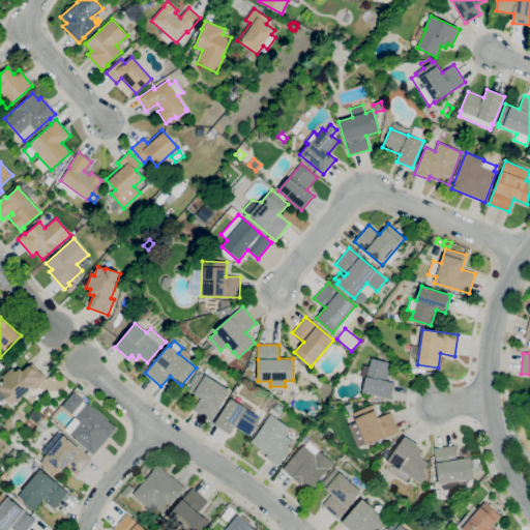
[(390,400),(362,392),(372,358),(391,363),(387,381),(394,383),(390,400)]
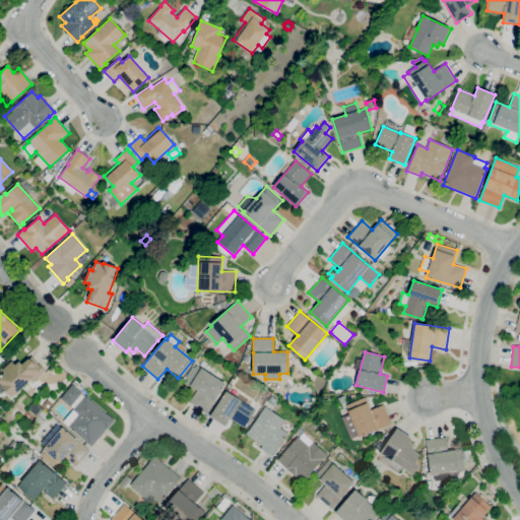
[(11,398),(1,386),(2,385),(0,383),(0,377),(4,374),(1,371),(12,362),(15,365),(19,362),(21,365),(31,355),(45,372),(33,383),(30,381),(11,398)]
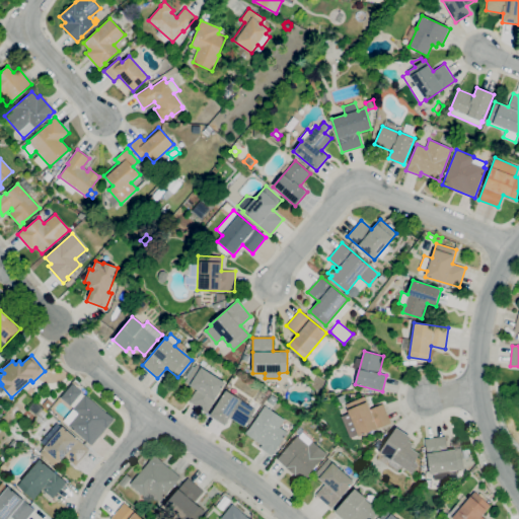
[(207,413),(189,401),(196,389),(184,382),(197,364),(226,383),(207,413)]
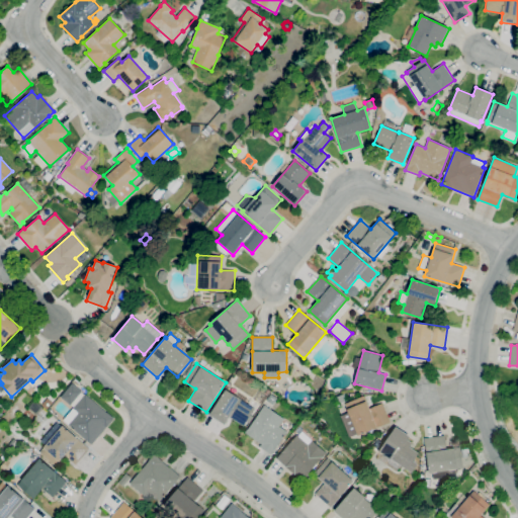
[(91,445),(63,420),(73,409),(73,408),(73,407),(71,405),(70,406),(60,397),(72,383),(82,392),(82,393),(84,395),(85,394),(114,419),(91,445)]
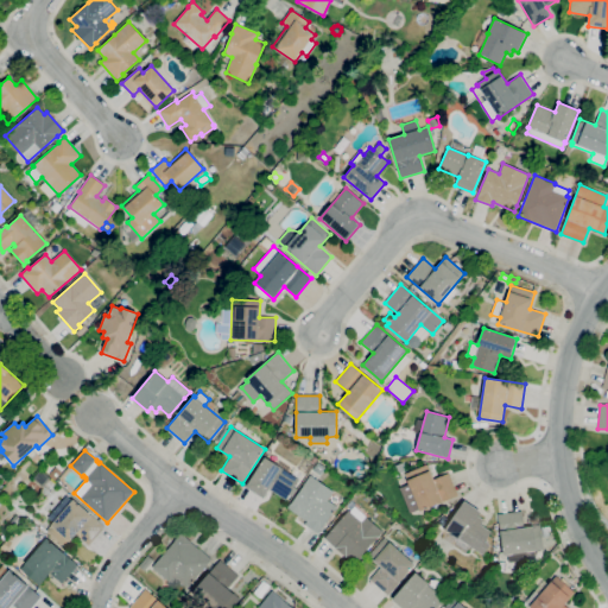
[(285,500),(270,489),(264,499),(246,487),(265,457),(298,480),(285,500)]
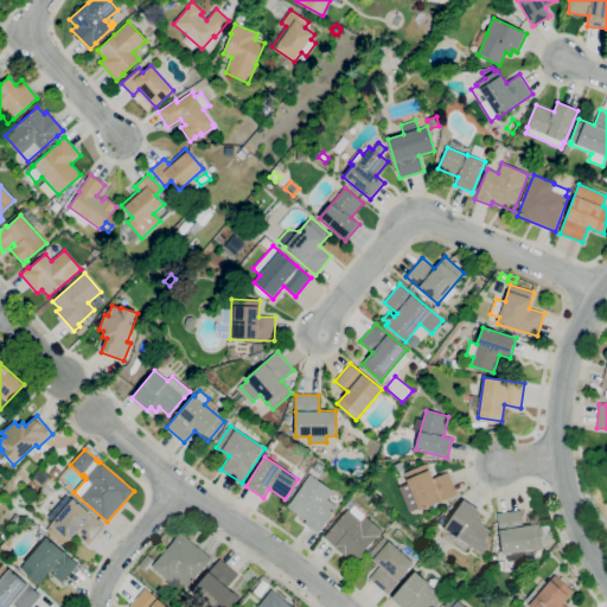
[(376,470),(372,464),(379,460),(383,466),(376,470)]
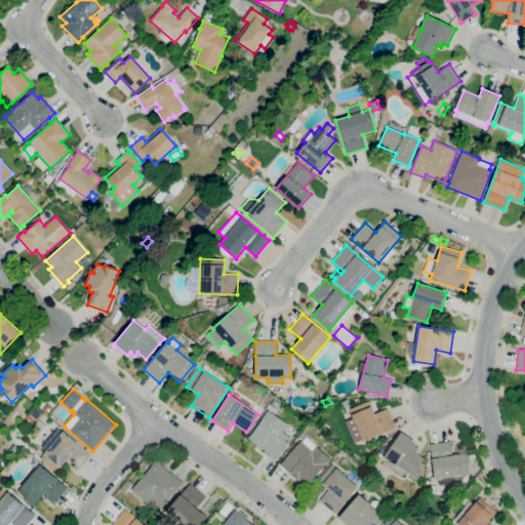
[(344,409),(340,402),(350,398),(353,405),(344,409)]
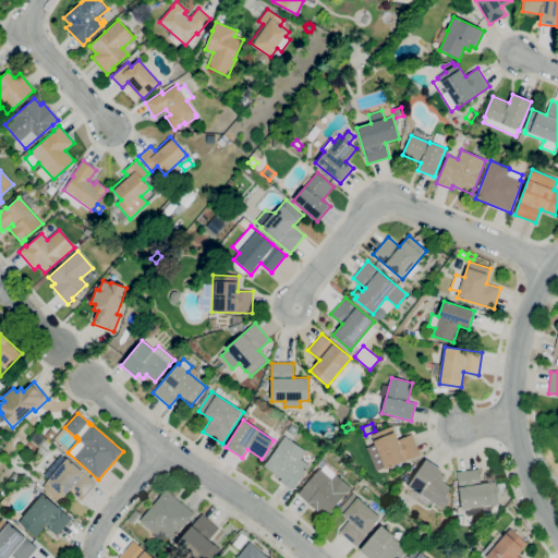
[(376,471),(366,448),(375,445),(374,440),(375,440),(372,435),(392,425),(399,439),(412,434),(421,455),(386,469),(385,468),(376,471)]
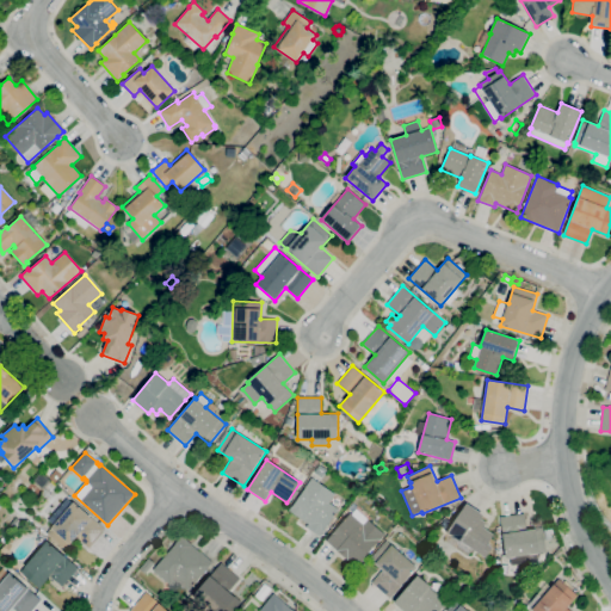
[(55,482),(49,476),(55,469),(61,475),(55,482)]
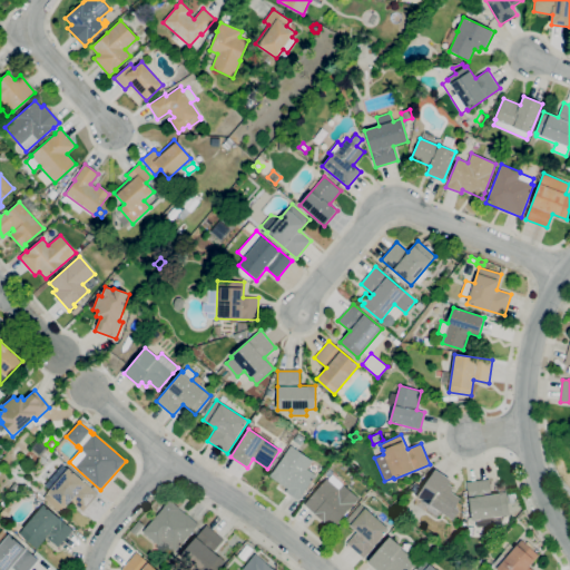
[(300,500),(286,491),(288,489),(269,475),(273,471),(273,472),(285,455),(284,454),(291,445),(313,461),(307,469),(316,475),(302,494),(303,495),(300,500)]
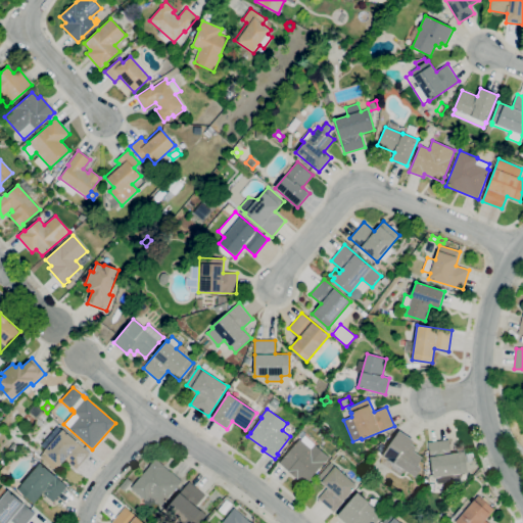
[(39,427),(34,423),(39,418),(44,422),(39,427)]
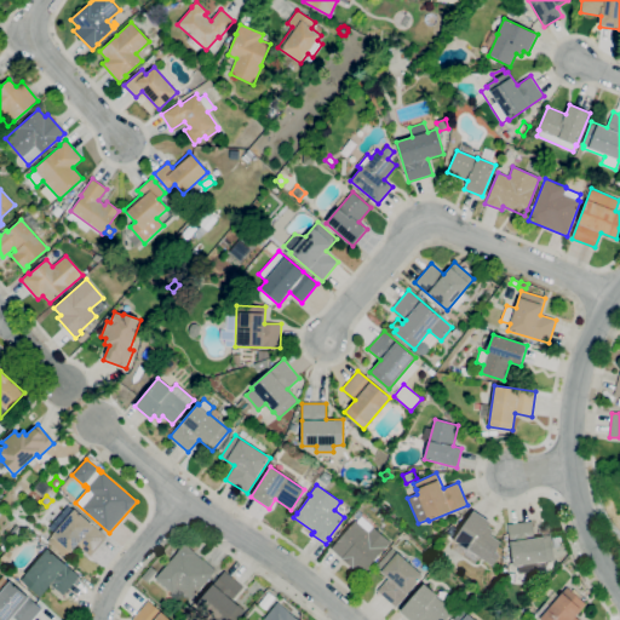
[(67,557),(47,540),(74,509),(107,537),(91,556),(78,545),(67,557)]
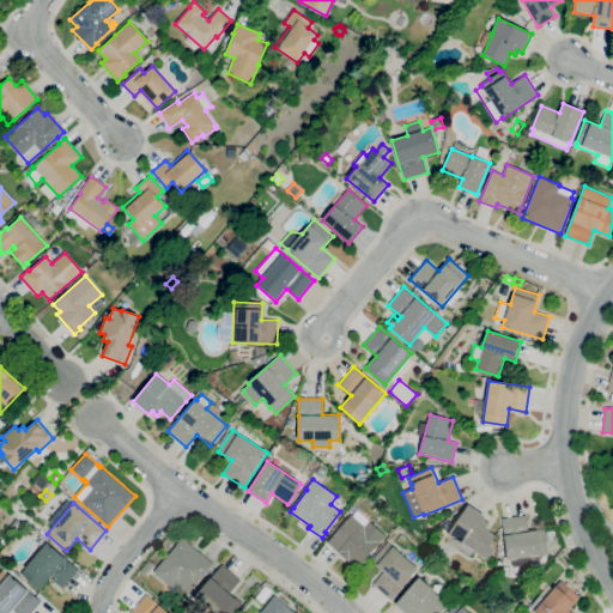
[(471,557),(459,548),(462,544),(460,544),(456,550),(443,540),(448,533),(449,534),(468,505),(485,516),(481,521),(487,525),(484,528),(495,536),(489,545),(495,548),(487,559),(475,551),(471,557)]
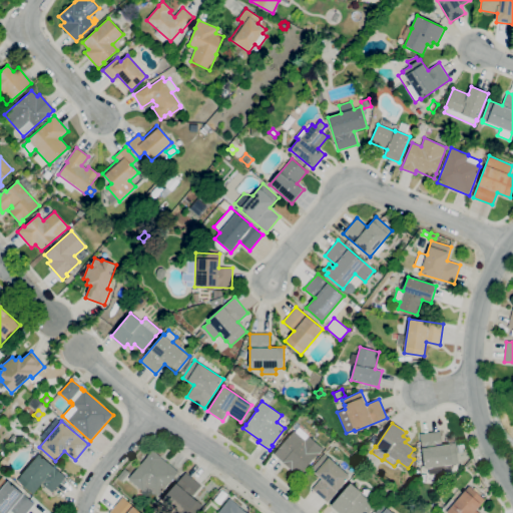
[(299,476),(292,470),(283,462),(284,462),(274,454),(295,431),(305,440),(309,436),(323,448),(299,476)]
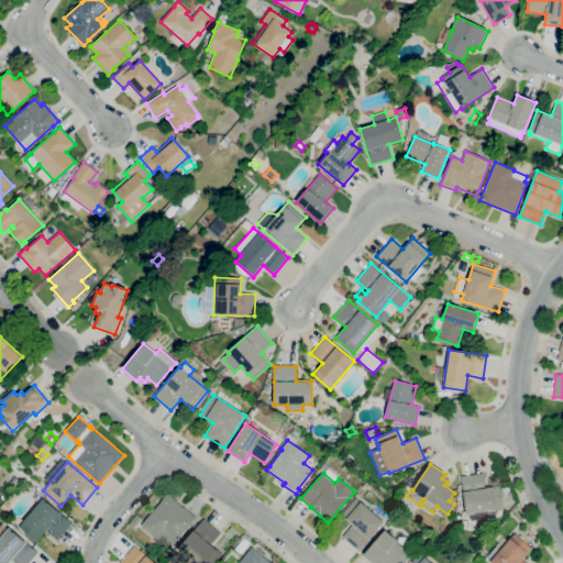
[(472,520),(471,514),(467,515),(461,476),(483,473),(485,488),(499,486),(504,508),(495,510),(496,517),(472,520)]
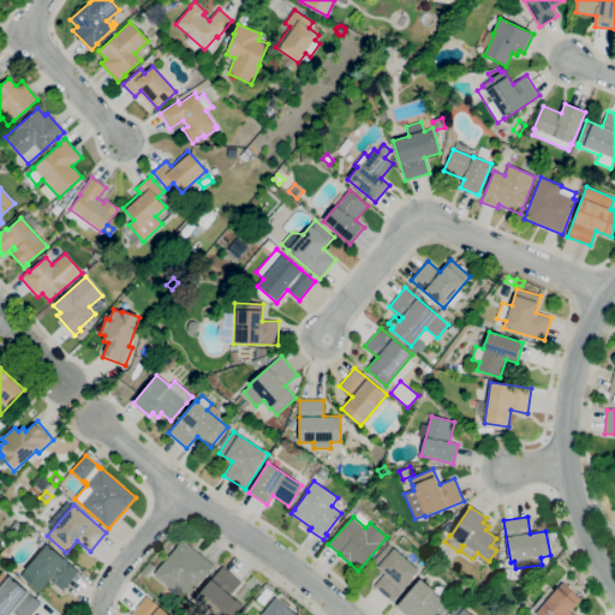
[(15,532),(10,529),(16,521),(21,525),(15,532)]
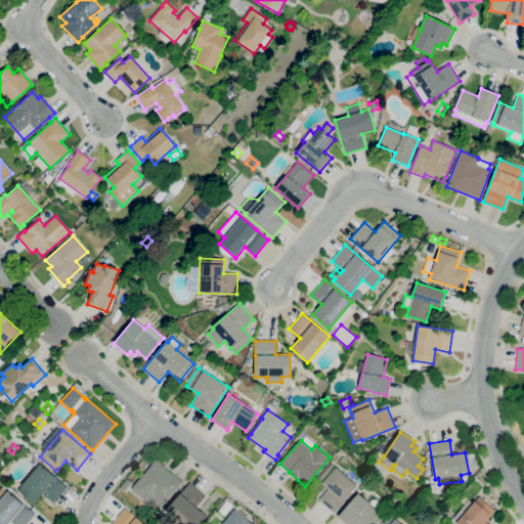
[(37,467),(31,463),(34,457),(40,461),(37,467)]
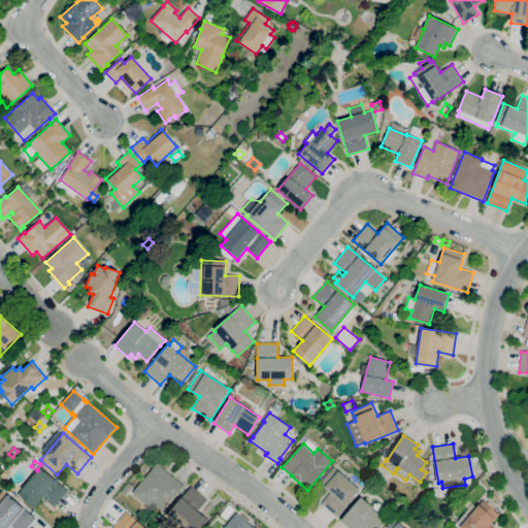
[(156,518),(144,508),(146,505),(132,493),(157,463),(172,476),(172,475),(184,486),(156,518)]
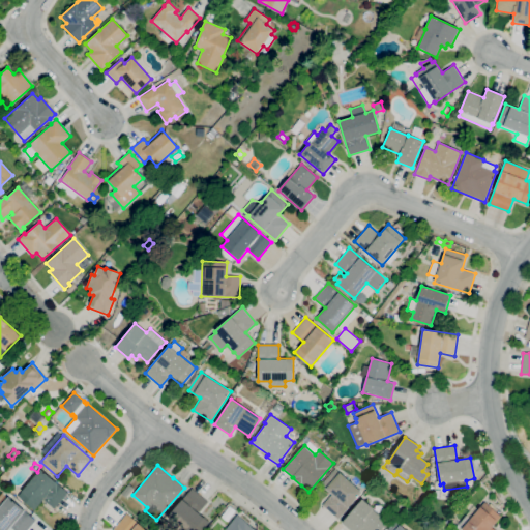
[(34,510),(18,496),(40,469),(67,493),(54,509),(43,500),(34,510)]
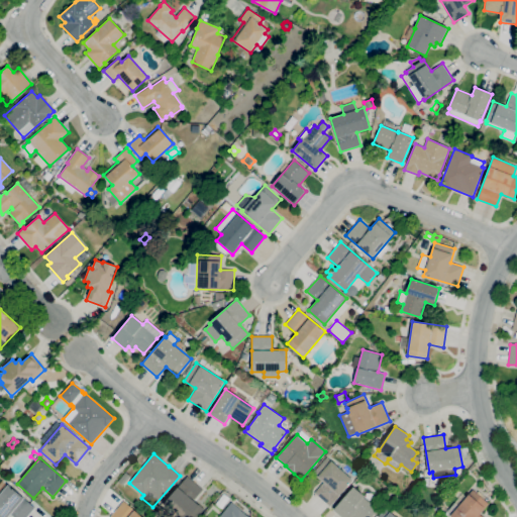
[(330,506),(315,493),(324,482),(313,473),(327,457),(353,480),(330,506)]
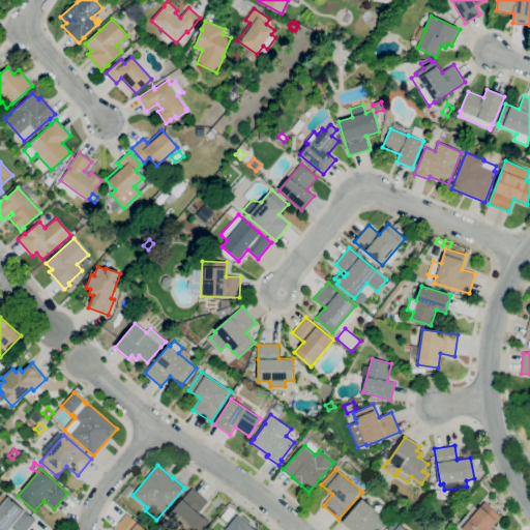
[(125,497),(121,493),(128,484),(134,489),(125,497)]
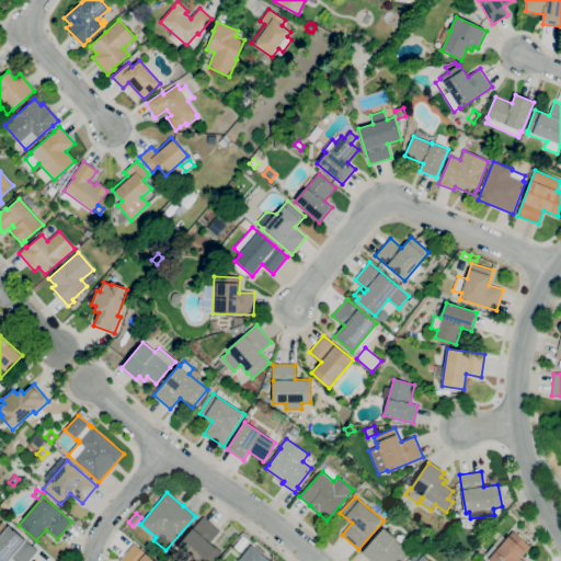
[(214,560),(194,560),(178,547),(203,516),(220,530),(210,542),(222,552),(214,560)]
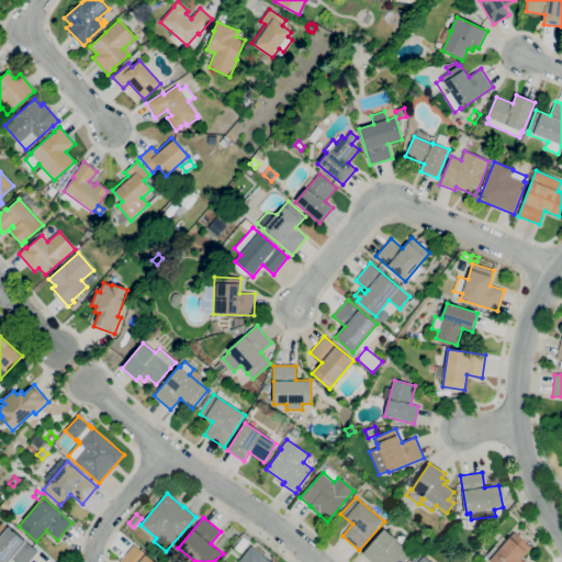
[(9,561),(0,561),(0,537),(9,527),(37,552),(29,561),(15,561),(12,559),(9,561)]
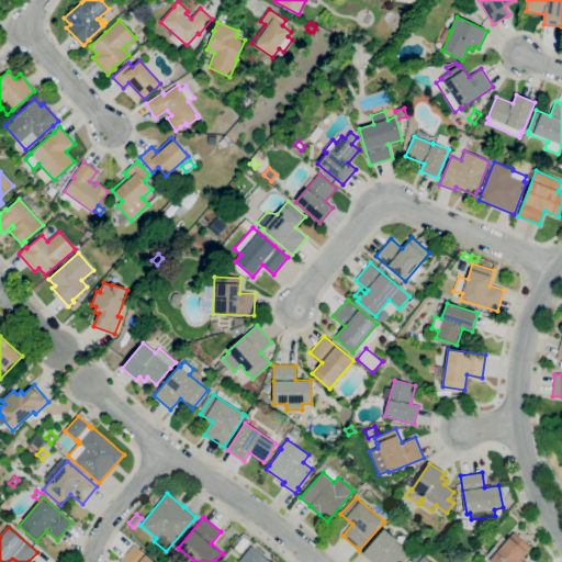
[(403,561),(371,561),(362,553),(384,529),(396,539),(395,540),(411,554),(403,561)]
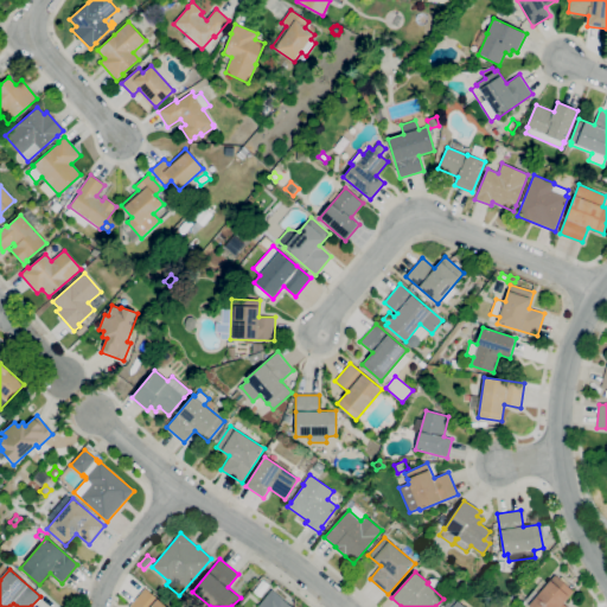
[(528,606),(523,602),(543,579),(548,583),(555,575),(574,592),(563,604),(567,606),(528,606)]
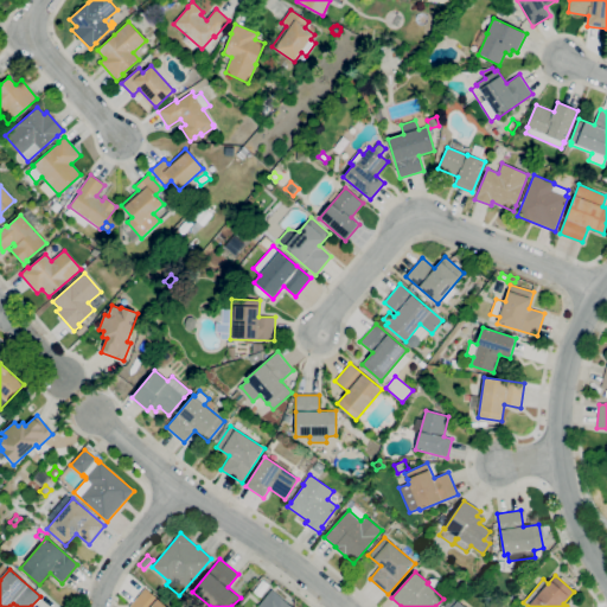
[(260,598),(253,592),(262,580),(269,586),(260,598)]
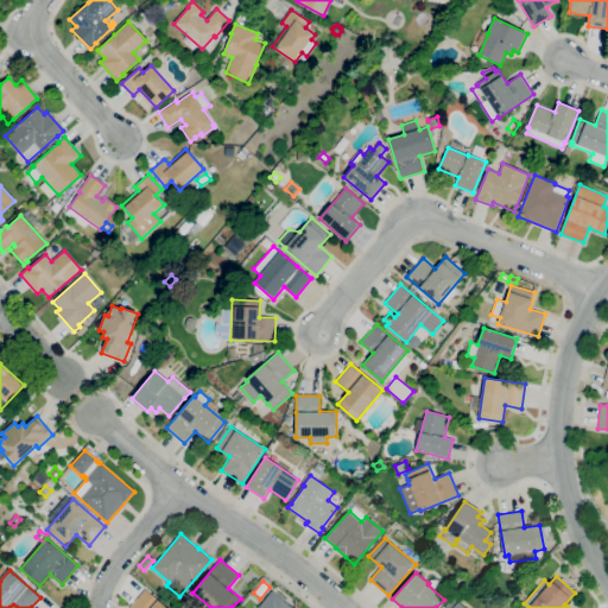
[(130,607),(145,589),(158,600),(158,601),(165,607),(130,607)]
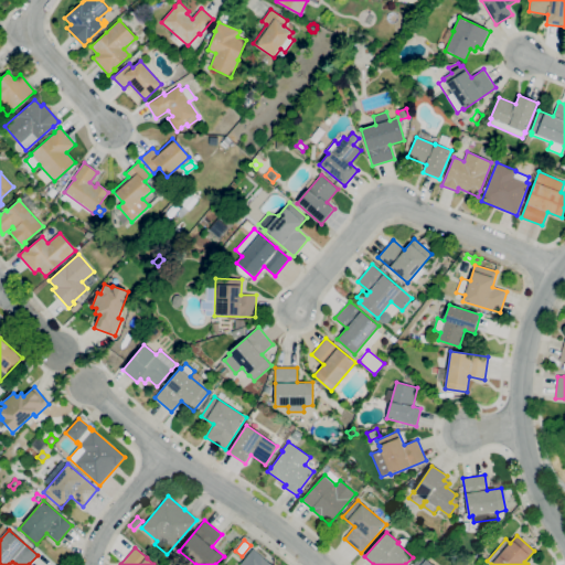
[(240,564),(253,548),(273,564),(240,564)]
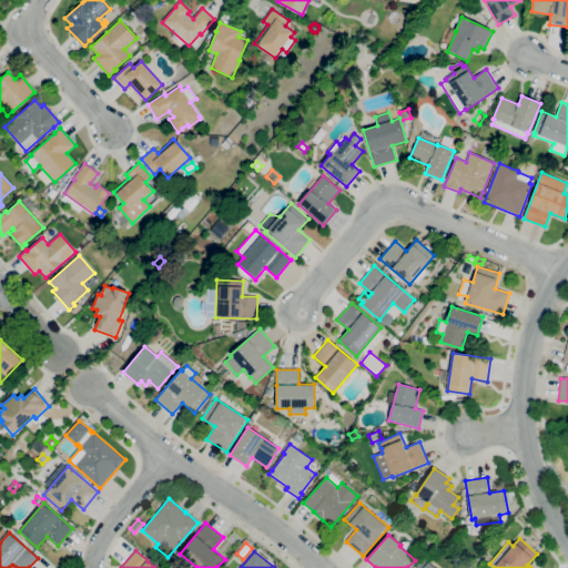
[(415,567),(424,558),(435,567),(415,567)]
